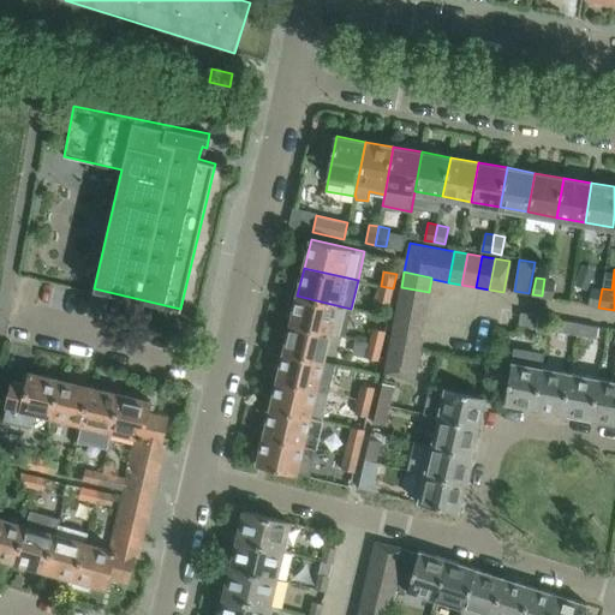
[(555,280),(544,279),(542,296),(551,298),(555,280)]
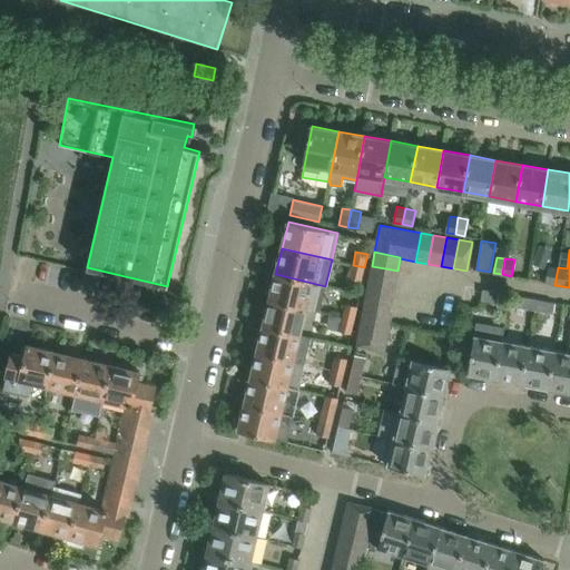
[(362,279),(364,267),(353,265),(351,277),(362,279)]
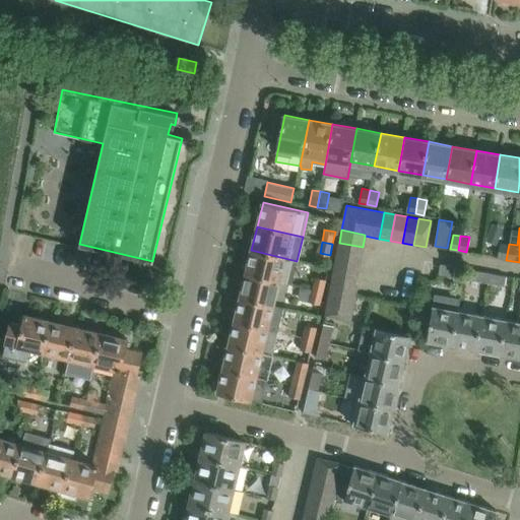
[(506,260),(509,244),(500,242),(498,258),(506,260)]
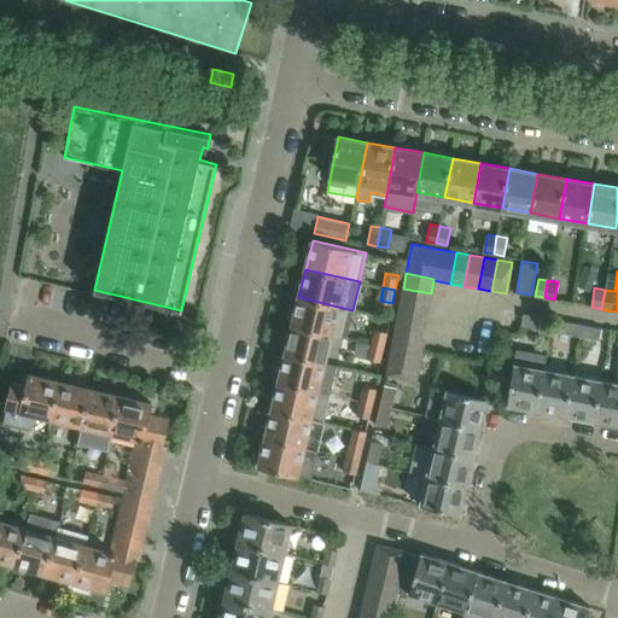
[(429,307),(431,293),(403,289),(401,301),(429,307)]
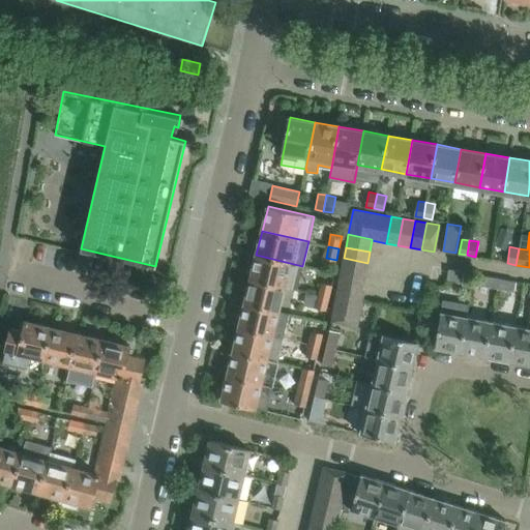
[(296,290),(302,266),(256,255),(251,278),(286,287),(296,290)]
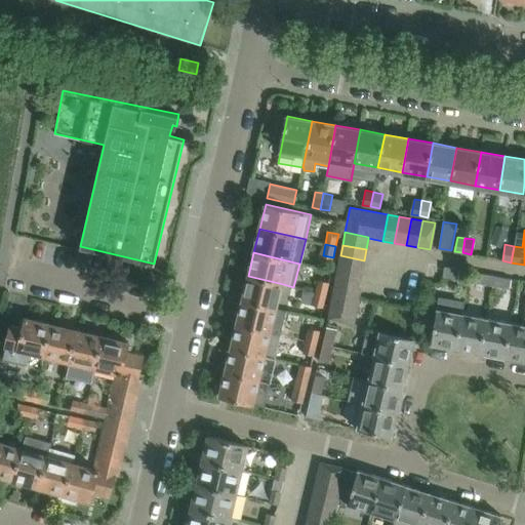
[(364,260),(340,255),(338,268),(362,273),(364,260)]
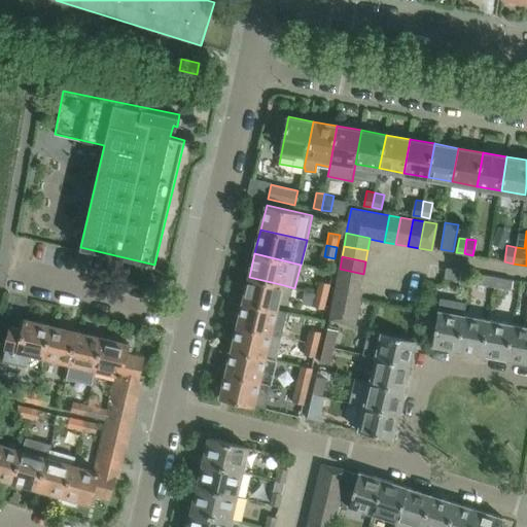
[(461,281),(463,271),(446,268),(444,278),(461,281)]
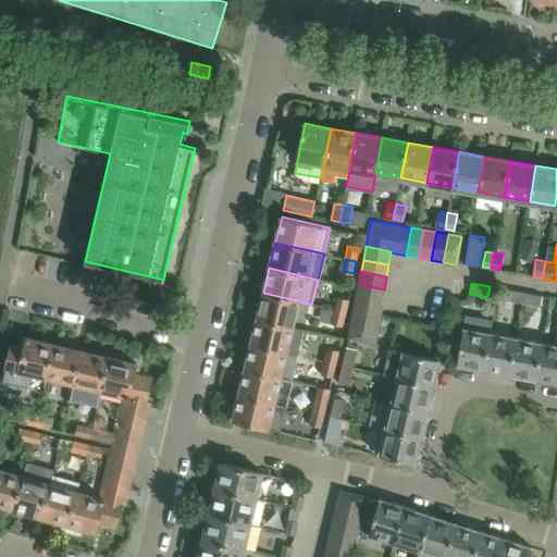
[(382,302),(384,289),(359,284),(357,297),(382,302)]
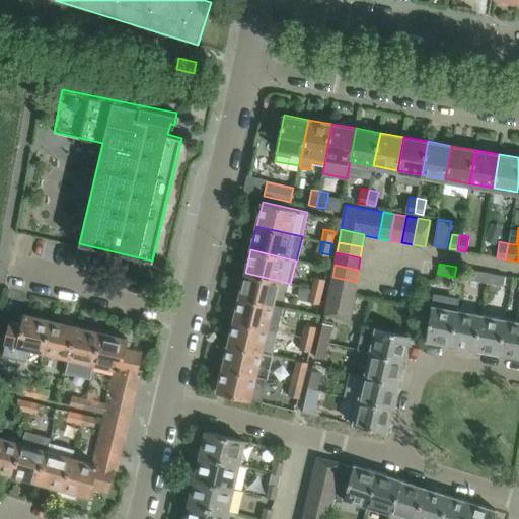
[(487,284),(489,273),(472,270),(470,281),(487,284)]
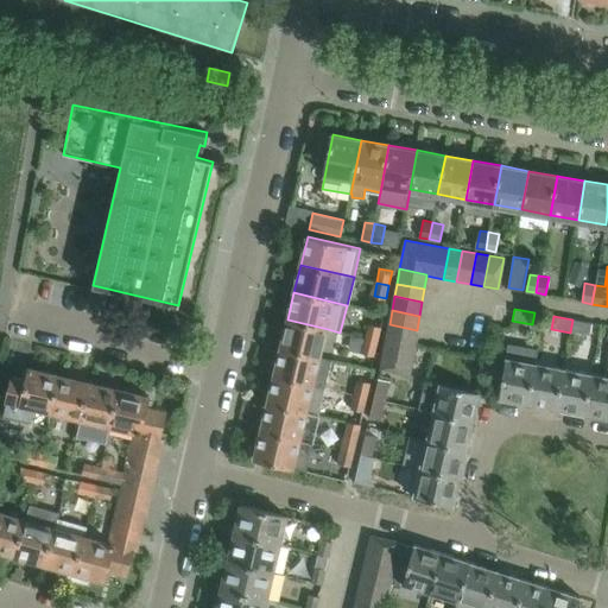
[(321,358),(328,329),(287,320),(280,347),(321,358)]
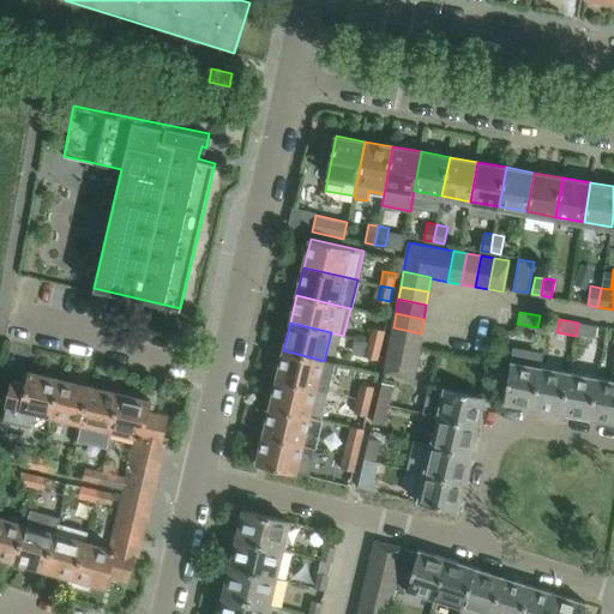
[(596,339),(599,326),(578,323),(576,336),(596,339)]
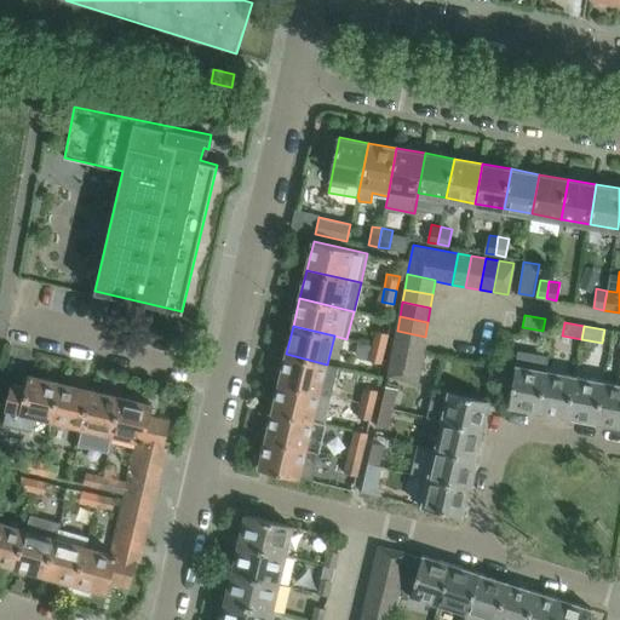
[(385,348),(389,332),(377,329),(373,345),(385,348)]
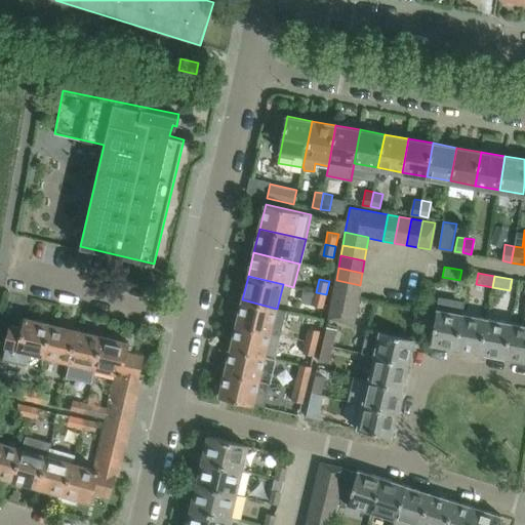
[(358,296),(360,285),(336,280),(334,291),(358,296)]
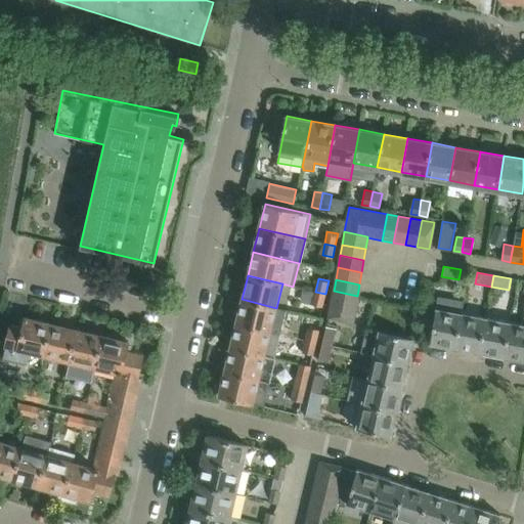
[(355,307),(357,298),(357,296),(334,291),(332,302),(355,307)]
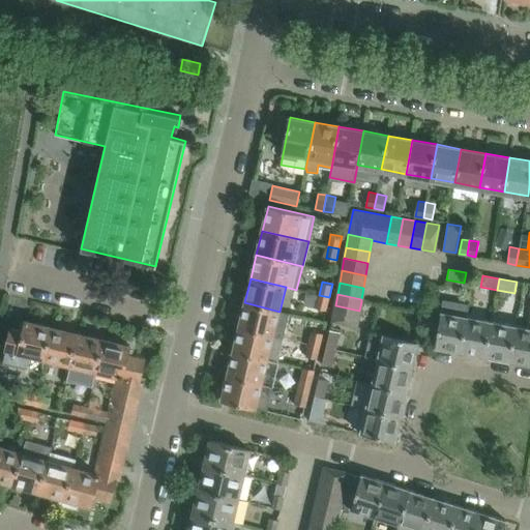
[(326,310),(329,297),(319,295),(316,307),(326,310)]
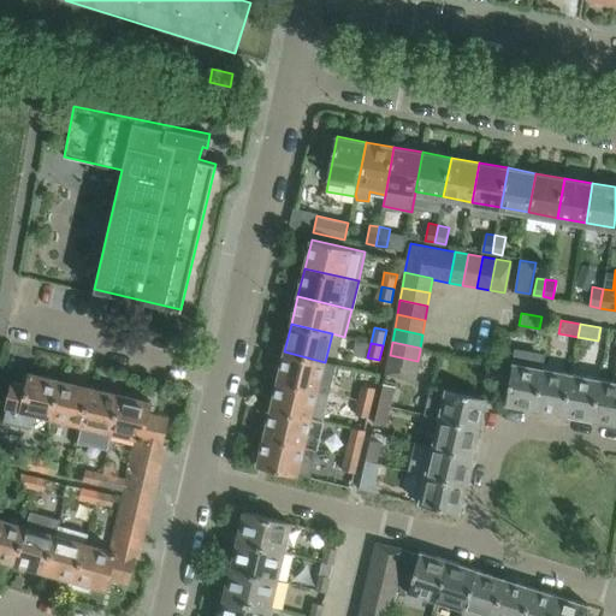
[(542,368),(545,353),(515,348),(504,403),(534,409),(542,368)]
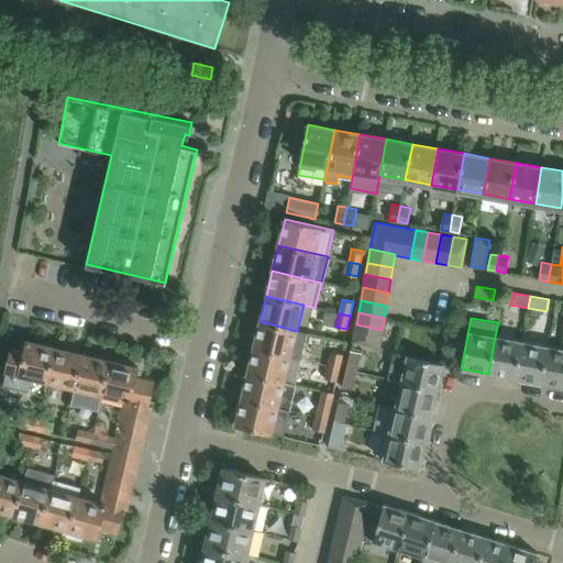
[(260,321),(254,348),(302,359),(309,333),(297,331),(260,321)]
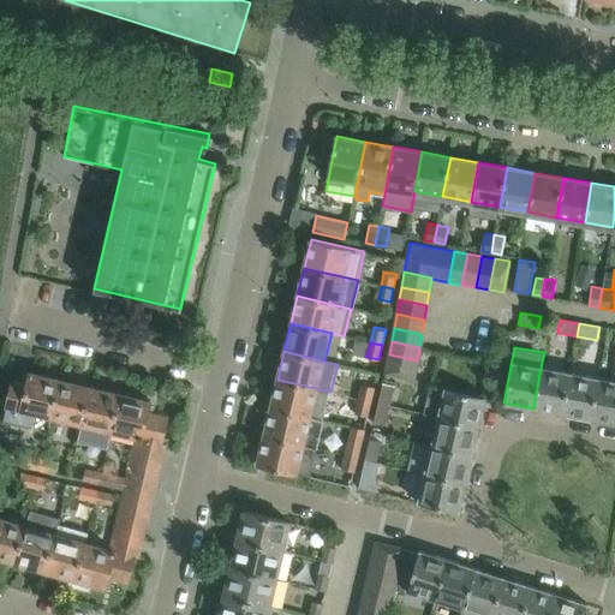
[(413,381),(417,360),(389,354),(384,376),(413,381)]
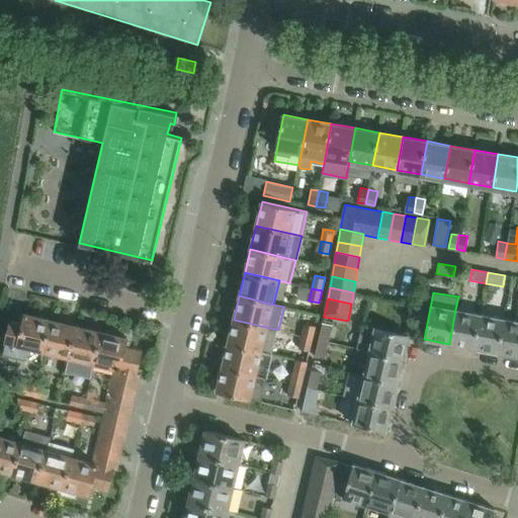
[(480,314),(455,310),(449,344),(472,348),(480,314)]
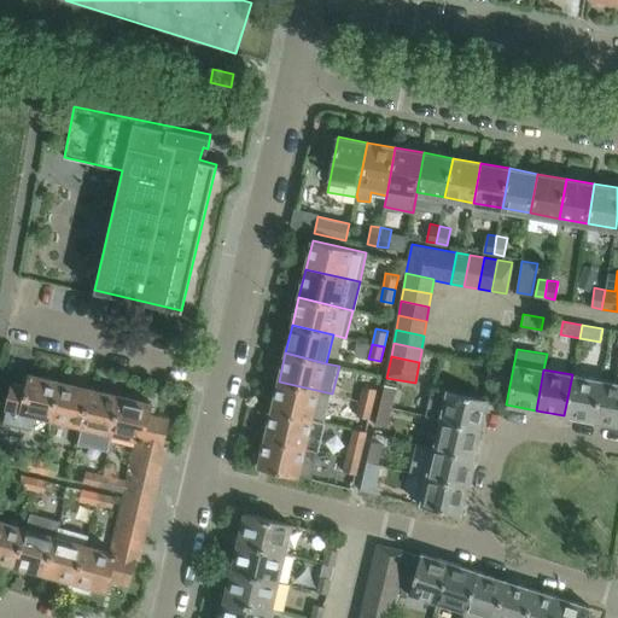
[(617,371),(616,383),(601,380),(593,421),(617,425),(617,371)]
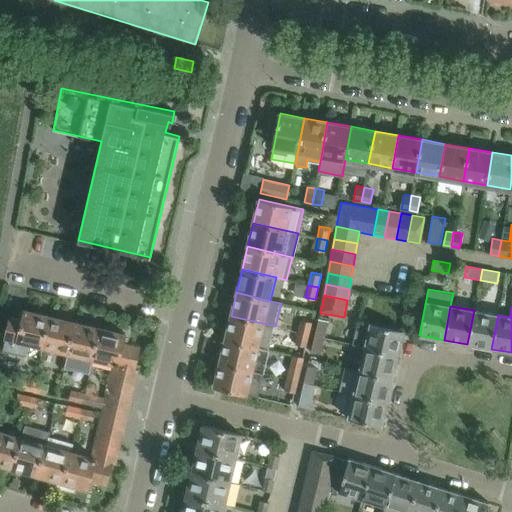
[(9,325),(3,351),(15,353),(26,356),(29,343),(44,346),(51,316),(25,310),(23,320),(11,317),(9,325)]
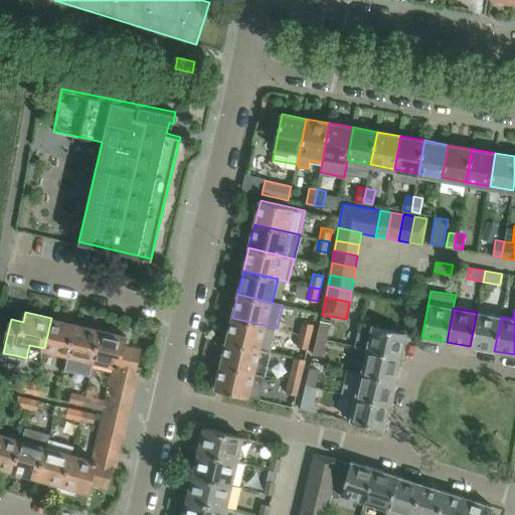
[(494,351),(501,317),(477,312),(470,346),(494,351)]
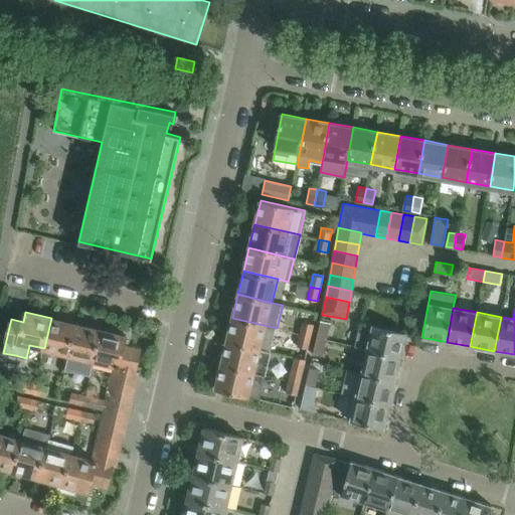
[(68,354),(75,323),(51,318),(44,348),(68,354)]
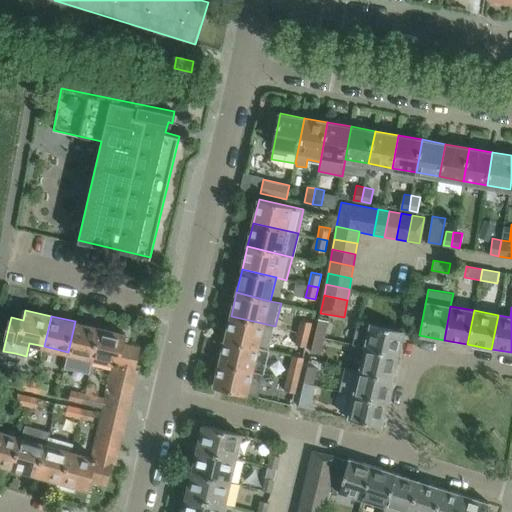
[(231,316),(225,339),(259,347),(269,349),(275,326),(231,316)]
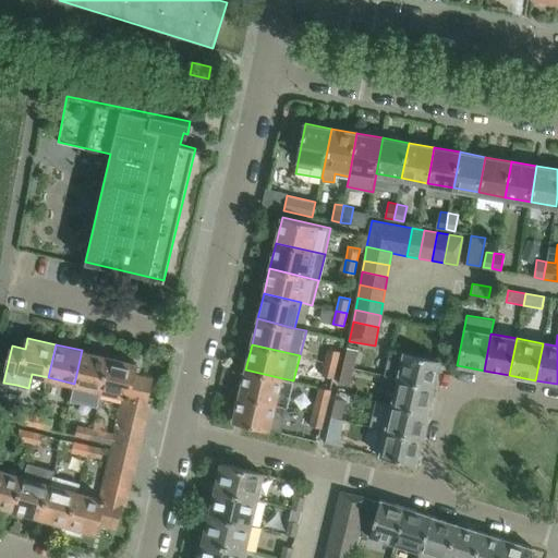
[(359,349),(348,347),(342,366),(354,368),(359,349)]
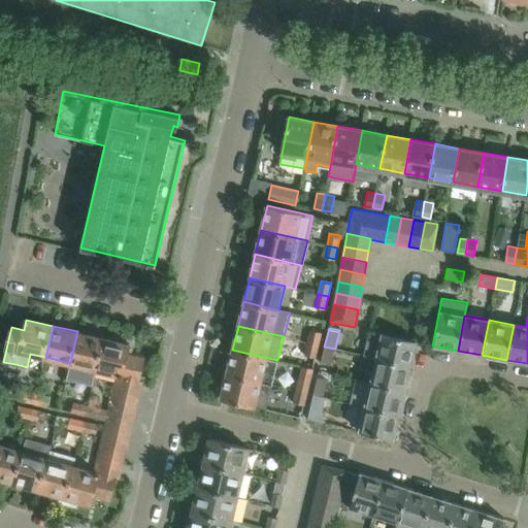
[(319,344),(321,332),(310,330),(307,342),(319,344)]
